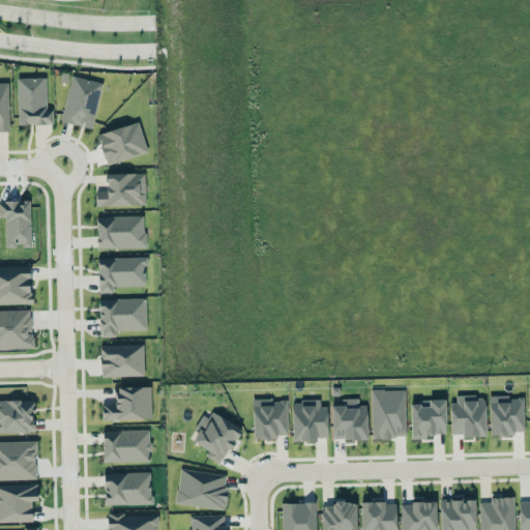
[(61,121),(92,127),(101,82),(70,76),(61,121)]
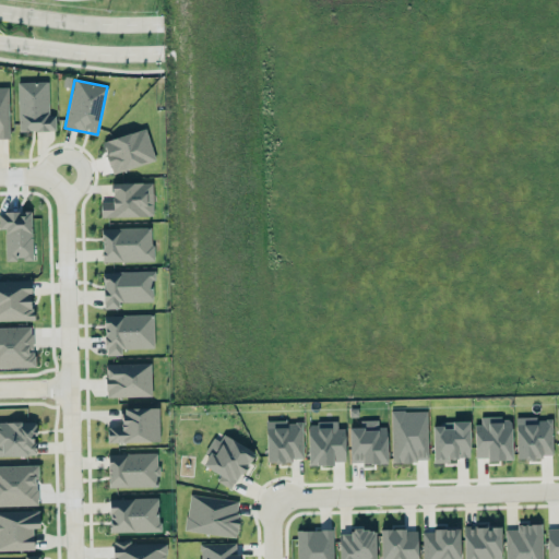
[(48,81),(18,82),(19,131),(56,130),(55,115),(49,115),(48,81)]
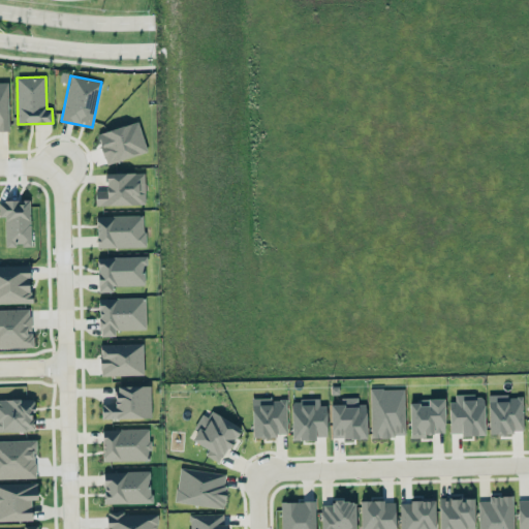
[(7,82),(0,82),(0,130),(8,131),(7,82)]
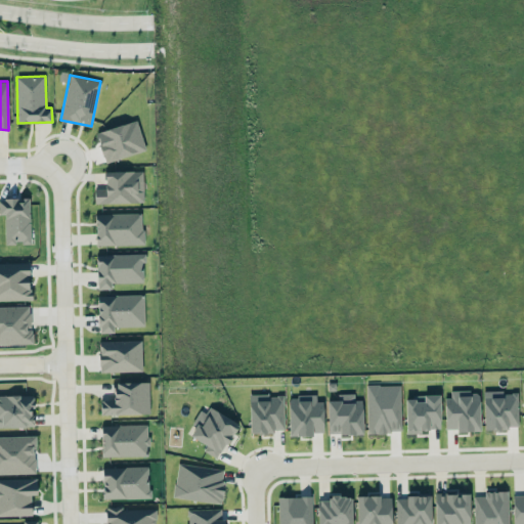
[(145,150),(136,120),(95,132),(104,163),(145,150)]
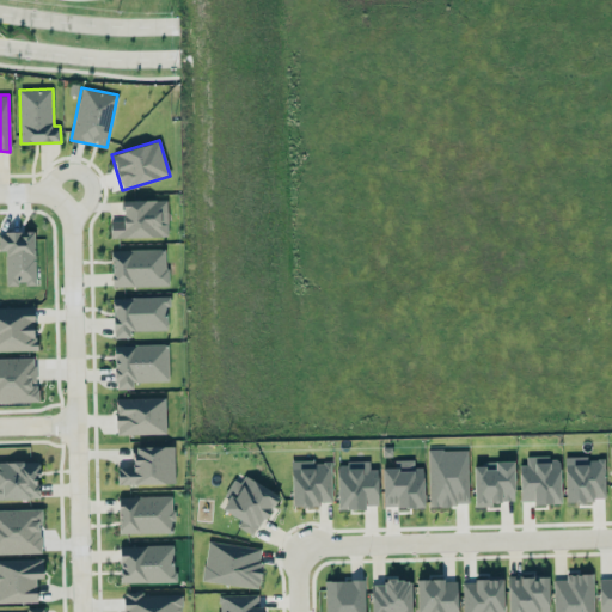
[(110,221),(110,238),(167,237),(166,200),(122,201),(122,220),(110,221)]
